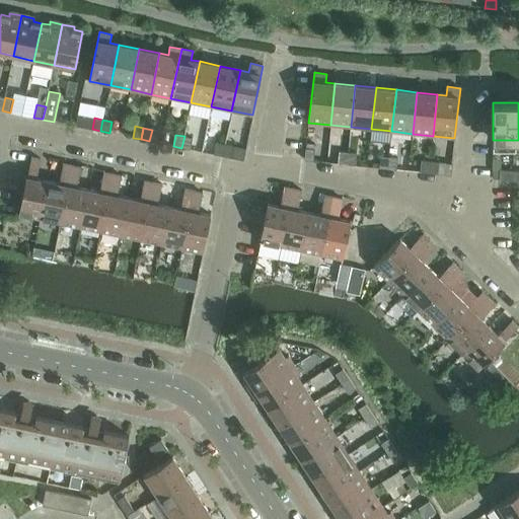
[(184,136),(181,148),(191,149),(193,138),(184,136)]
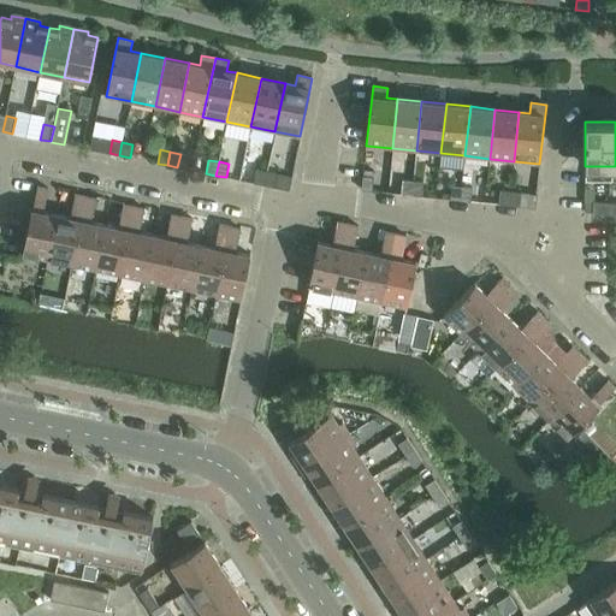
[(254,183),(264,185),(267,172),(256,170),(254,183)]
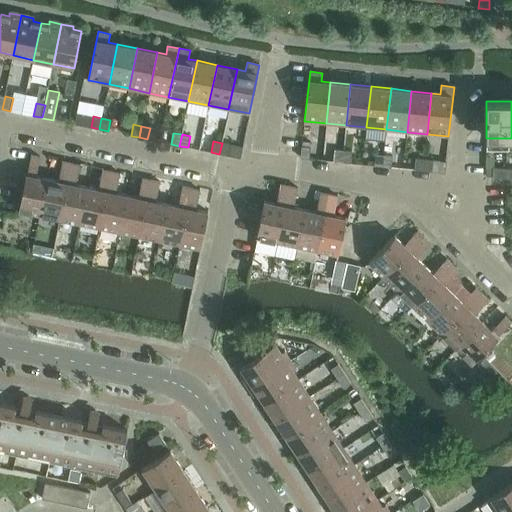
[(222,143),(219,154),(228,156),(230,144),(222,143)]
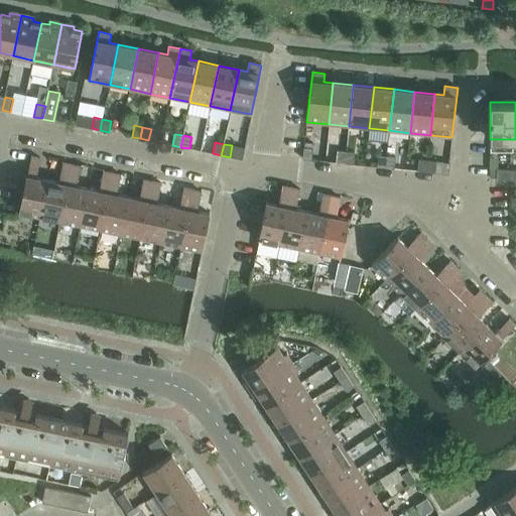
[(302,159),(311,160),(312,148),(304,147),(302,159)]
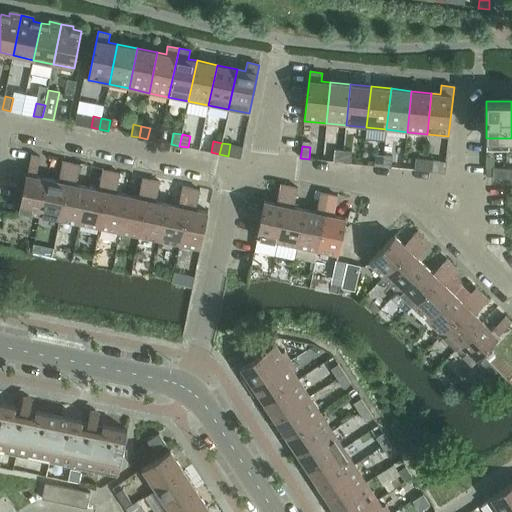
[(333,161),(342,162),(343,151),(335,150),(333,161)]
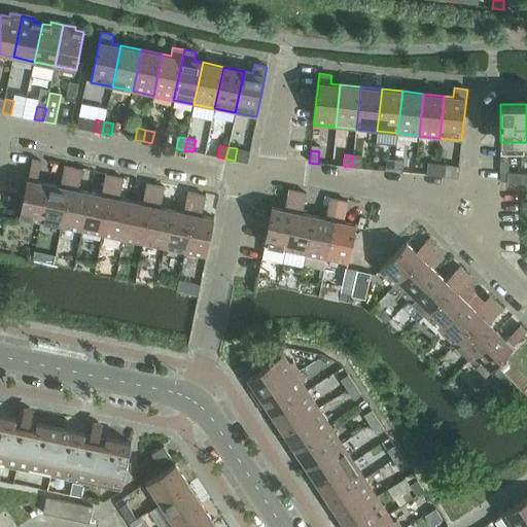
[(353,155),(352,167),(361,168),(362,156),(353,155)]
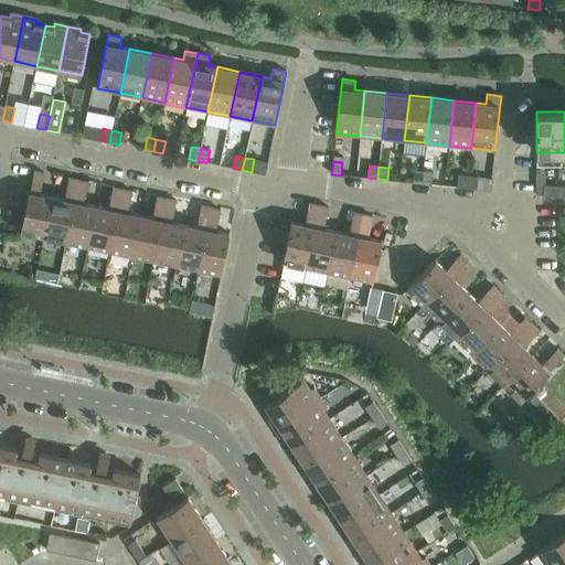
[(413,182),(422,183),(424,171),(414,170),(413,182)]
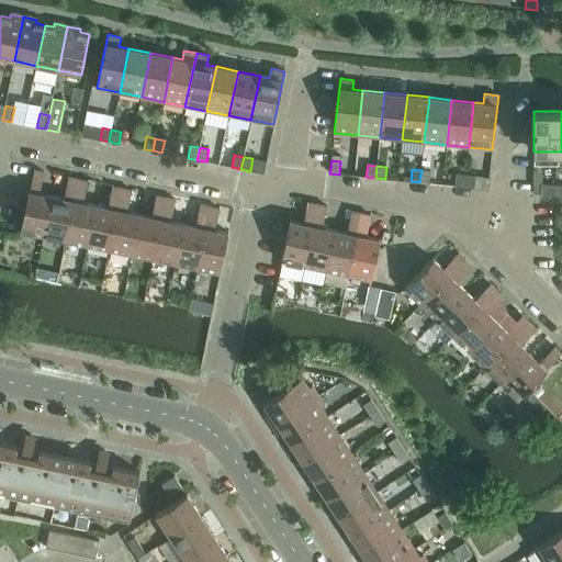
[(21,232),(44,236),(52,195),(40,193),(44,172),(34,170),(30,191),(29,191),(21,232)]
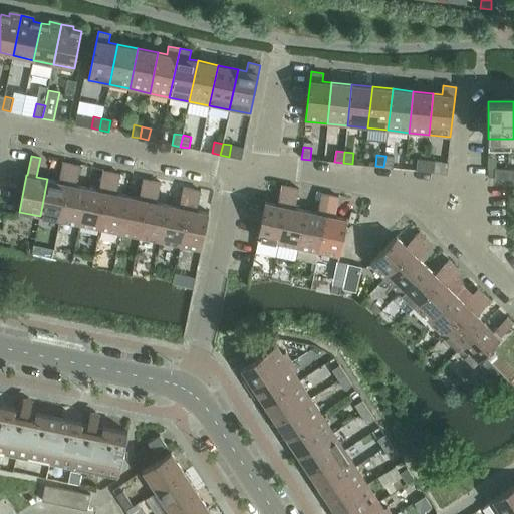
[(386,156),(383,167),(393,168),(394,157),(386,156)]
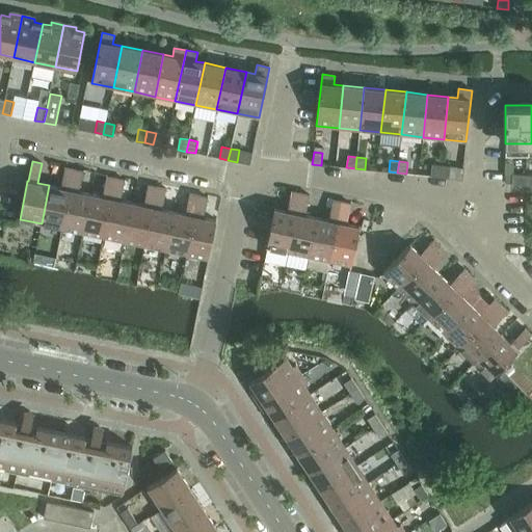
[(430,177),(440,178),(441,165),(432,164),(430,177)]
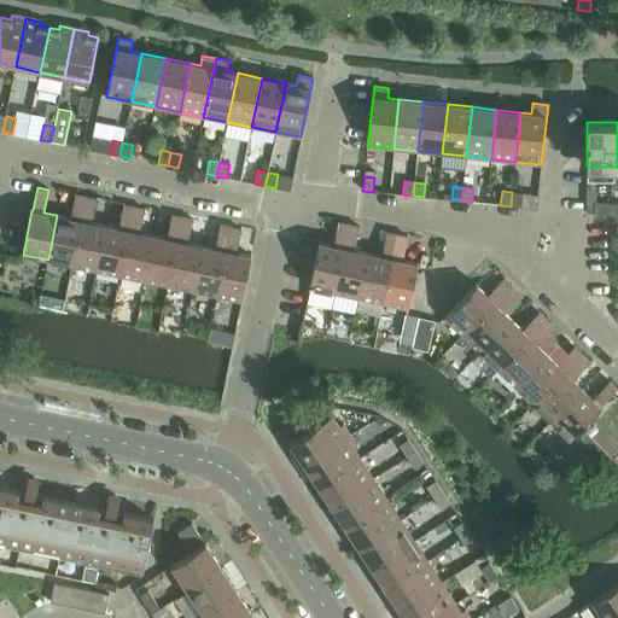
[(512,192),(511,207),(522,208),(523,193),(512,192)]
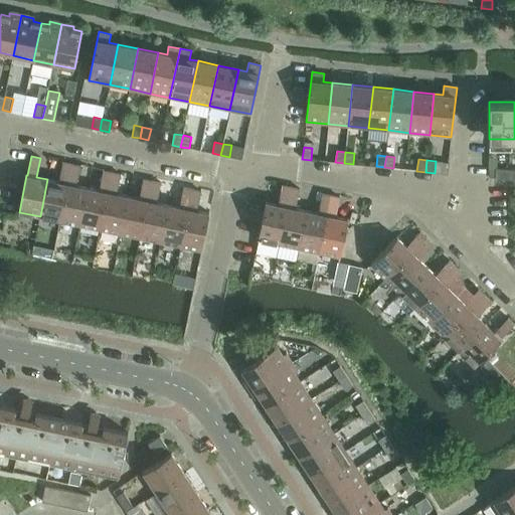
[(47,179),(40,216),(60,220),(71,164),(62,162),(58,182),(47,179)]
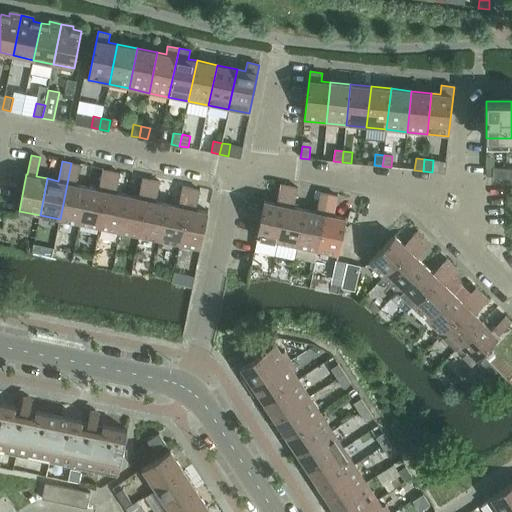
[(71,163),(60,219),(80,223),(87,187),(76,184),(80,165),(71,163)]
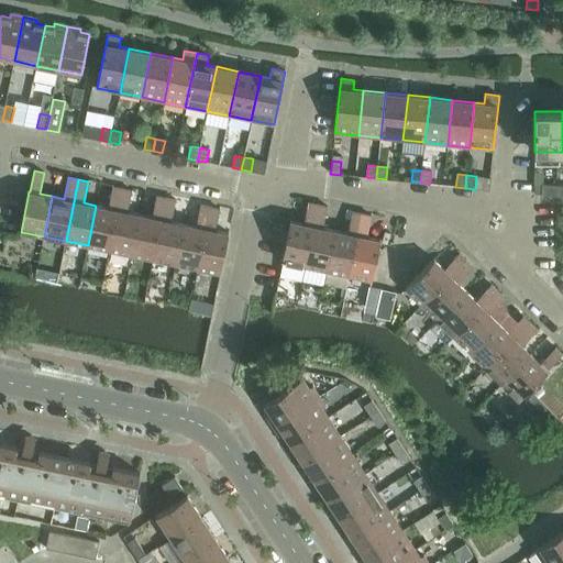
[(558,186),(542,185),(541,195),(556,196),(558,186)]
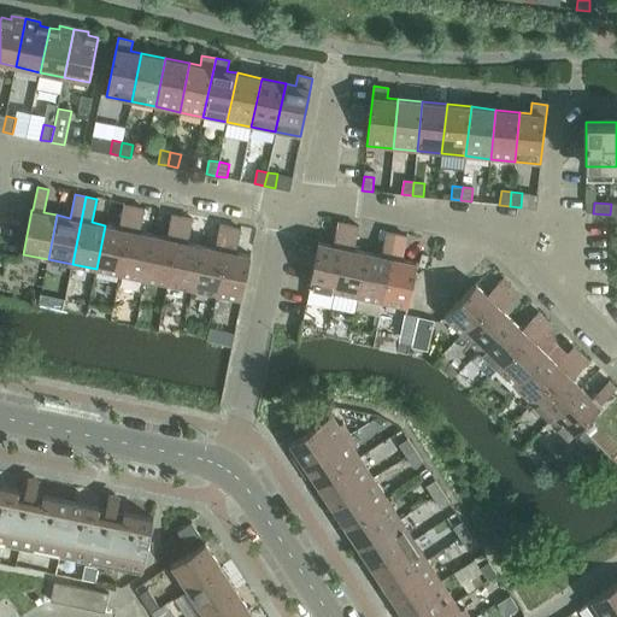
[(105,225),(97,269),(121,274),(134,207),(123,205),(118,228),(105,225)]
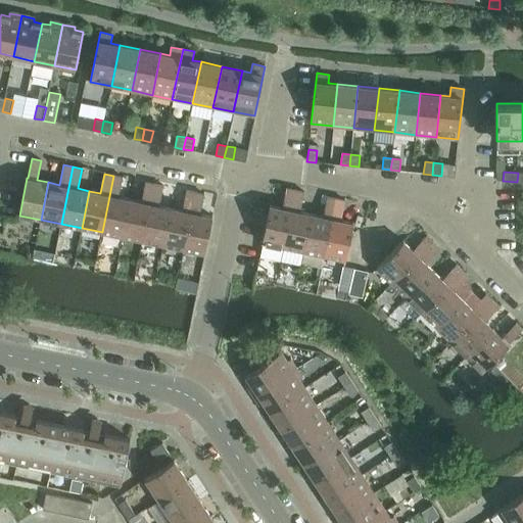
[(113,176),(102,232),(123,236),(130,199),(119,196),(123,177),(113,176)]
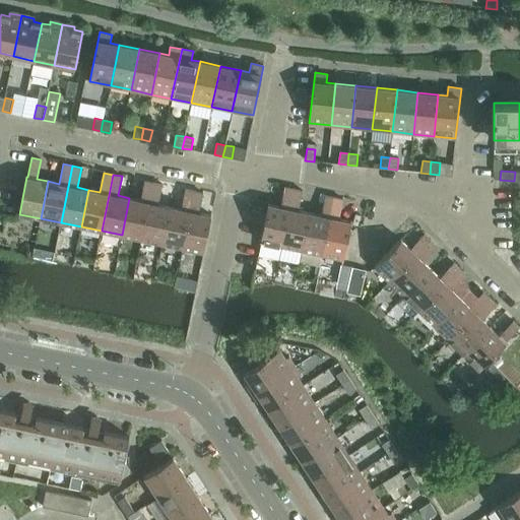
[(129,198),(122,235),(142,240),(153,183),(144,181),(140,200),(129,198)]
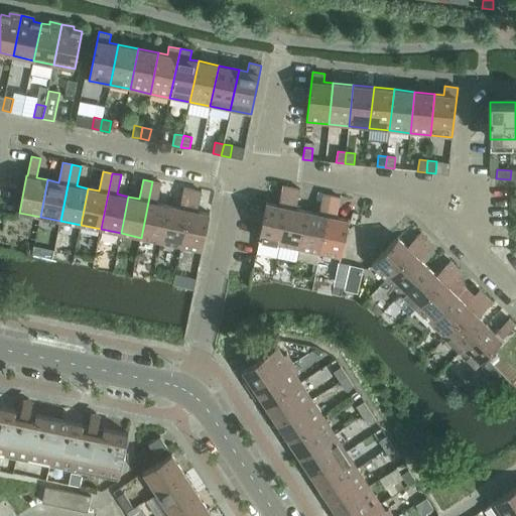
[(152,181),(141,238),(161,242),(168,205),(157,203),(161,183),(152,181)]
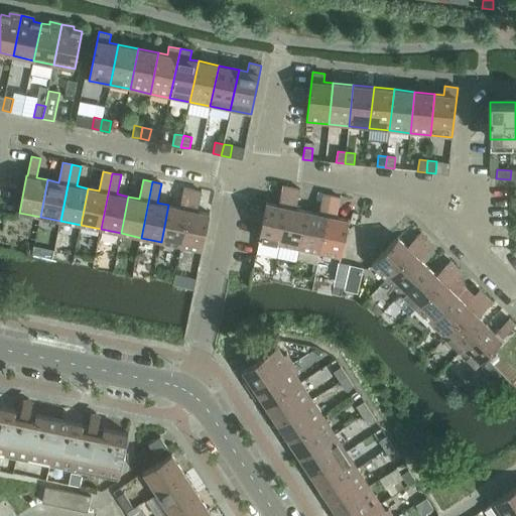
[(259,239),(279,244),(291,187),(282,185),(278,205),(266,203),(259,239)]
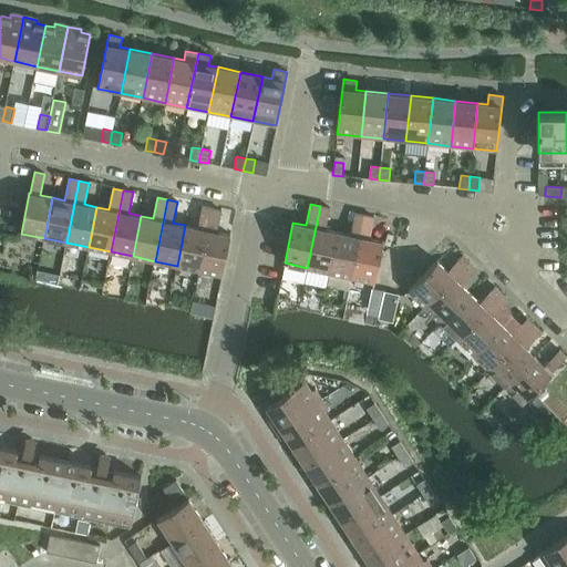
[(185,225),(177,266),(198,270),(212,208),(202,206),(197,227),(185,225)]
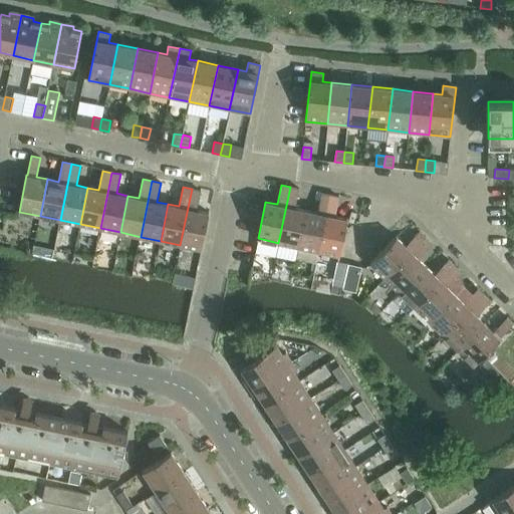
[(290,187),(278,243),(298,247),(306,210),(295,208),(299,189),(290,187)]
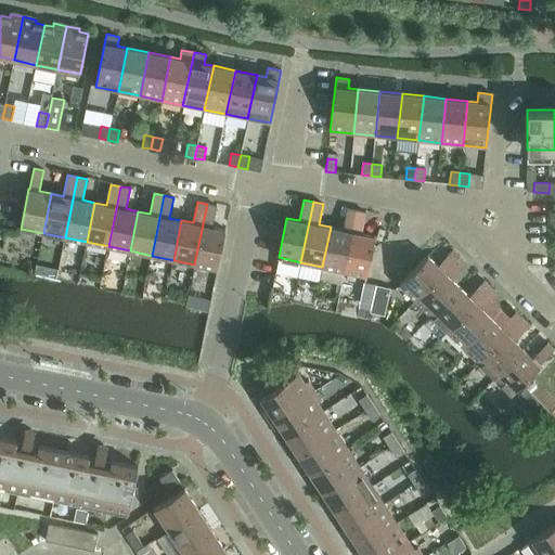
[(207,204),(194,265),(217,269),(226,230),(213,227),(217,206),(207,204)]
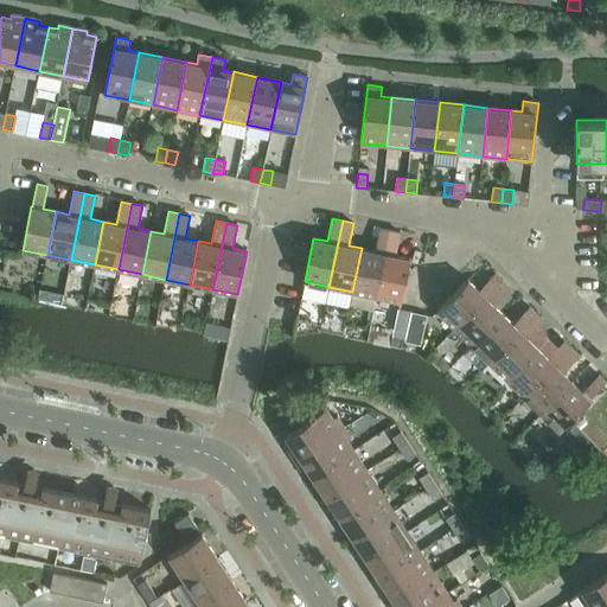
[(362,248),(352,292),(376,296),(390,230),(379,228),(375,251),(362,248)]
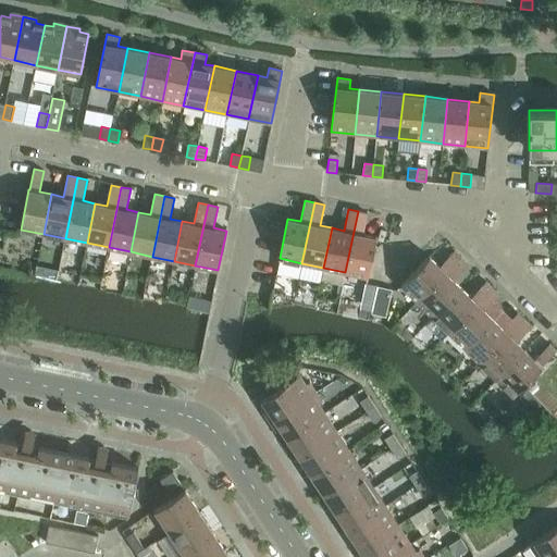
[(358,211),(345,272),(368,276),(376,237),(363,234),(368,213),(358,211)]
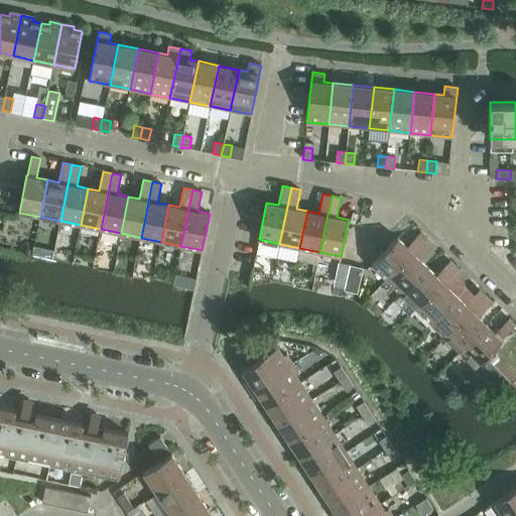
[(372,264),(387,279),(427,238),(420,232),(407,246),(398,238),(372,264)]
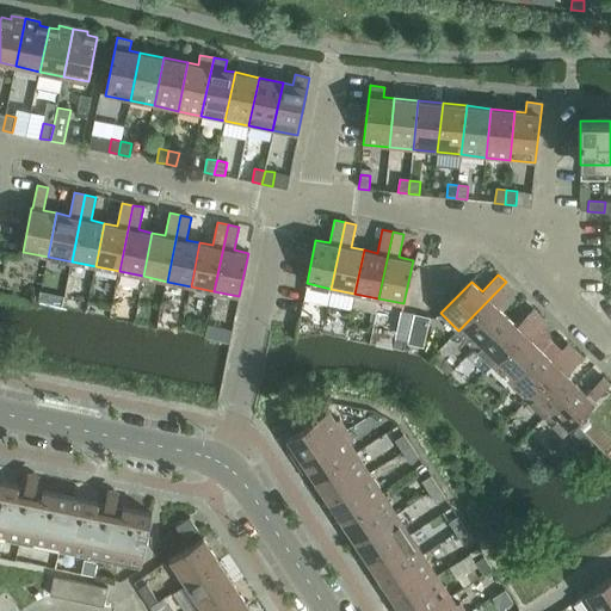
[(506,282),(458,331),(475,347),(507,316),(498,307),(513,290),(506,282)]
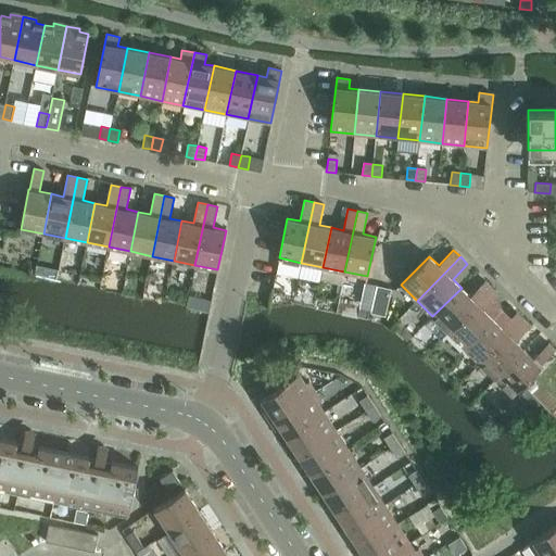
[(462,288),(432,316),(449,332),(492,288),(485,281),(470,297),(462,288)]
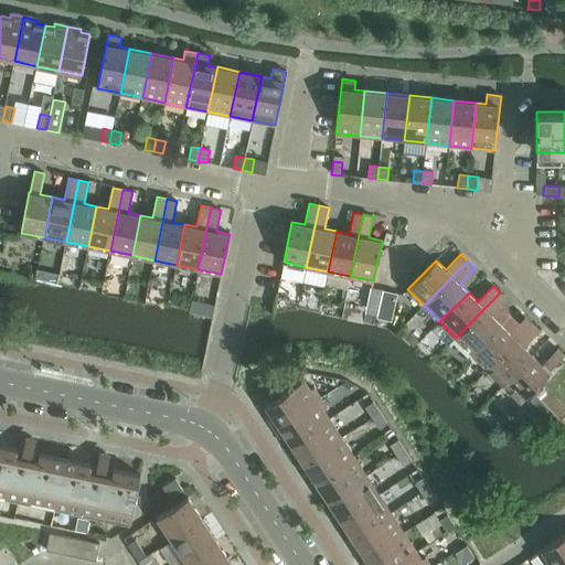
[(500,292),(456,338),(472,353),(501,323),(492,315),(507,299),(500,292)]
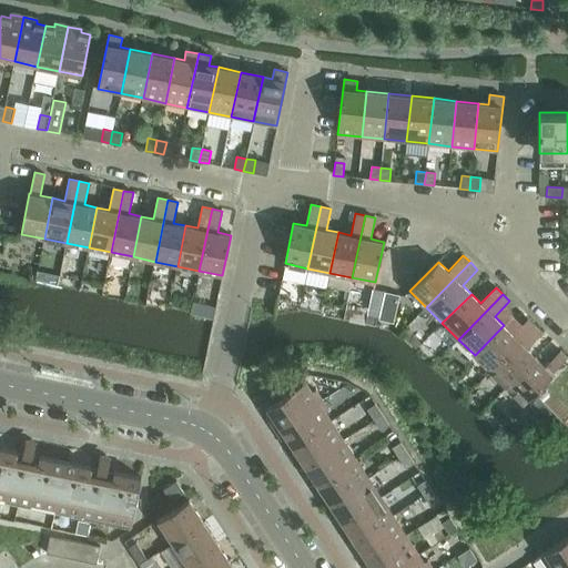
[(504,325),(475,355),(490,371),(535,326),(528,318),(513,334),(504,325)]
